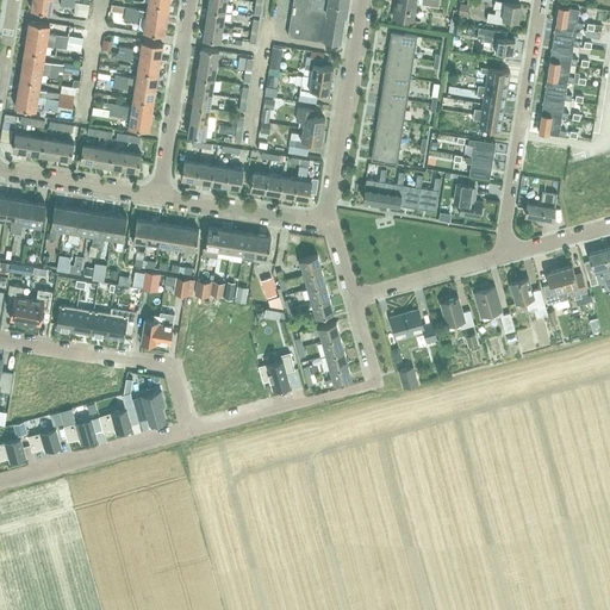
[(51,12),(53,0),(32,0),(31,8),(51,12)]
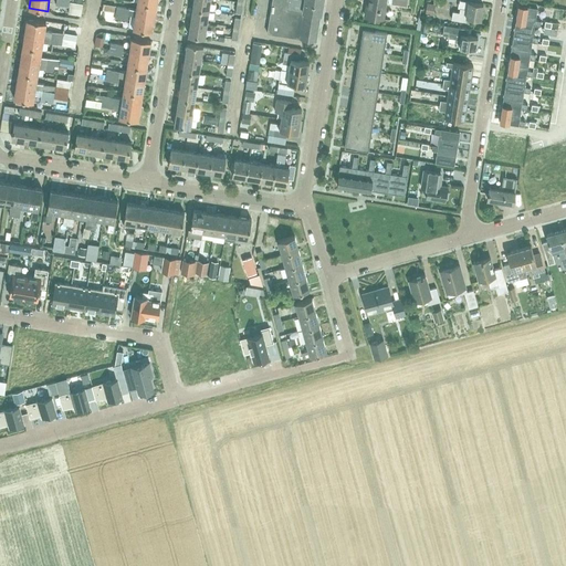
[(155,17),(157,3),(139,0),(137,0),(136,13),(155,17)]
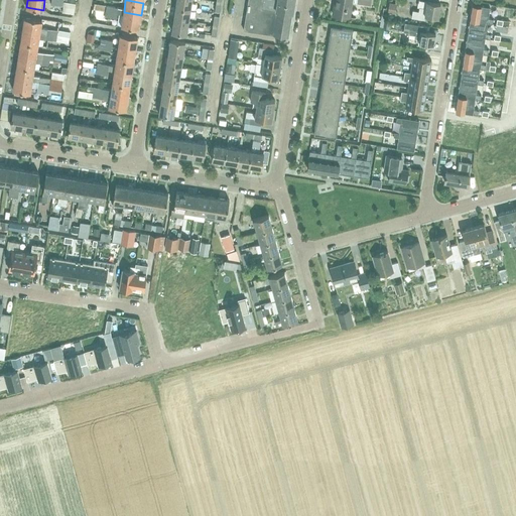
[(190,9),(191,0),(176,0),(175,7),(190,9)]
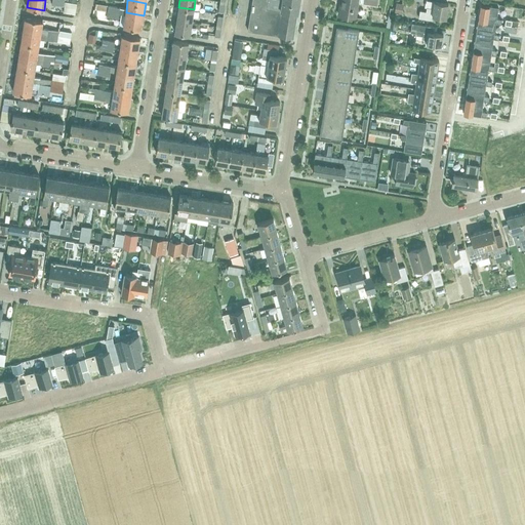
[(252,0),(252,4),(297,11),(298,0),(252,0)]
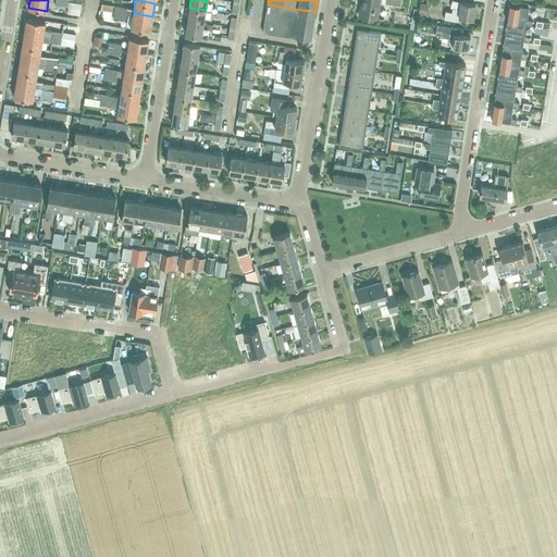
[(361,0),(359,15),(378,17),(380,2),(385,2),(399,4),(399,0),(361,0)]
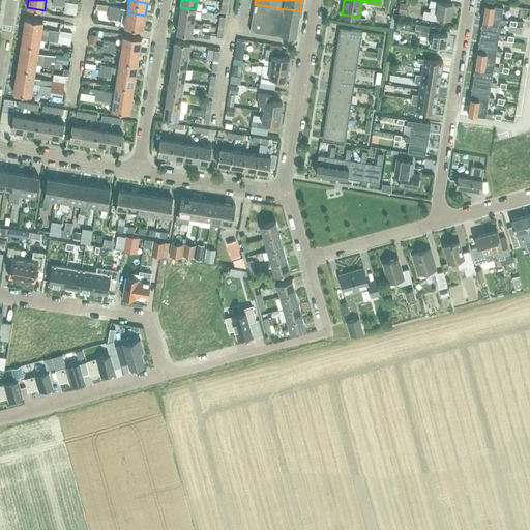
[(452,3),(432,0),(430,0),(430,6),(431,6),(430,10),(424,9),(423,17),(436,19),(437,16),(450,18),(452,3)]
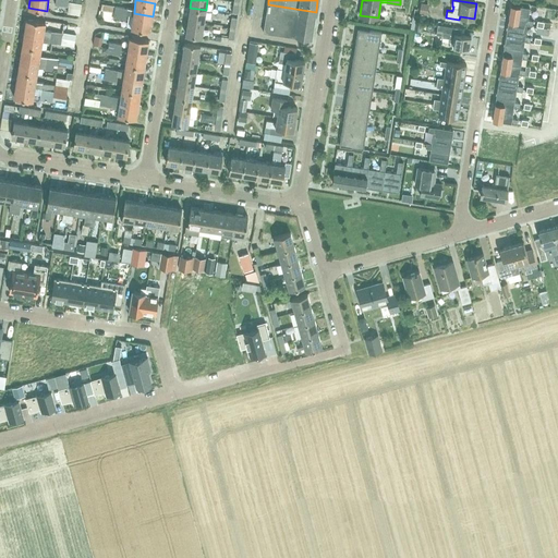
[(70,1),(68,12),(81,14),(83,3),(70,1)]
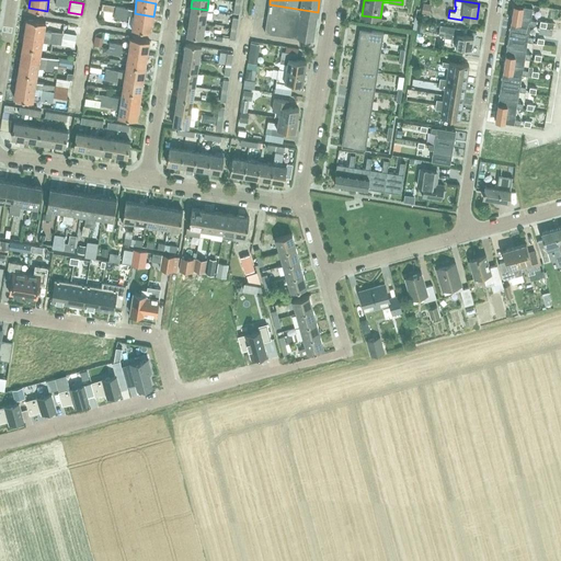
[(313,39),(318,12),(270,4),(264,32),(313,39)]
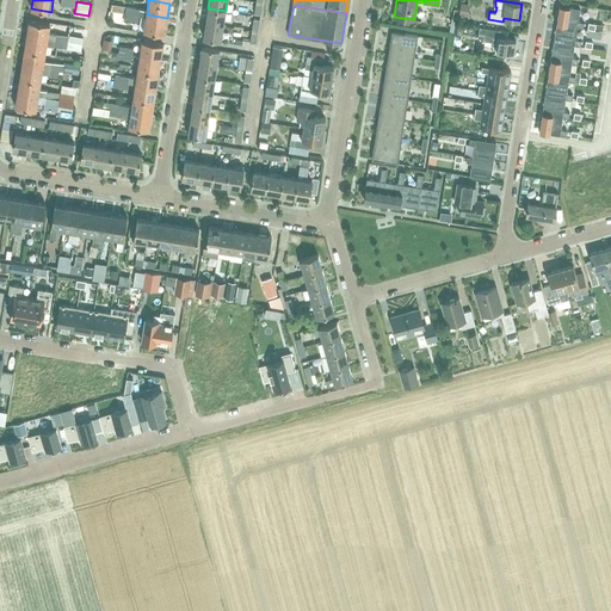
[(584,28),(584,22),(578,20),(580,8),(560,5),(557,23),(578,26),(584,28)]
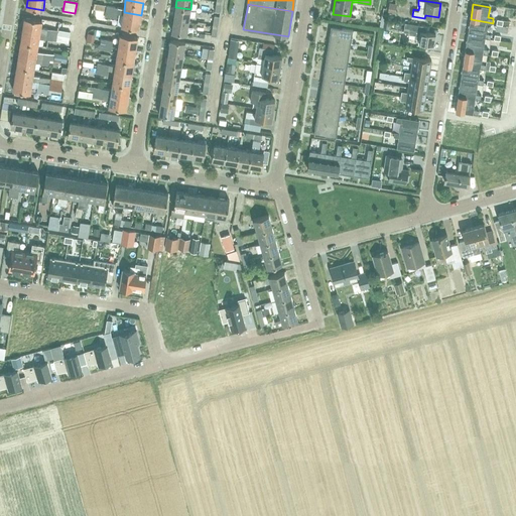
[(188,21),(190,9),(175,7),(173,19),(188,21)]
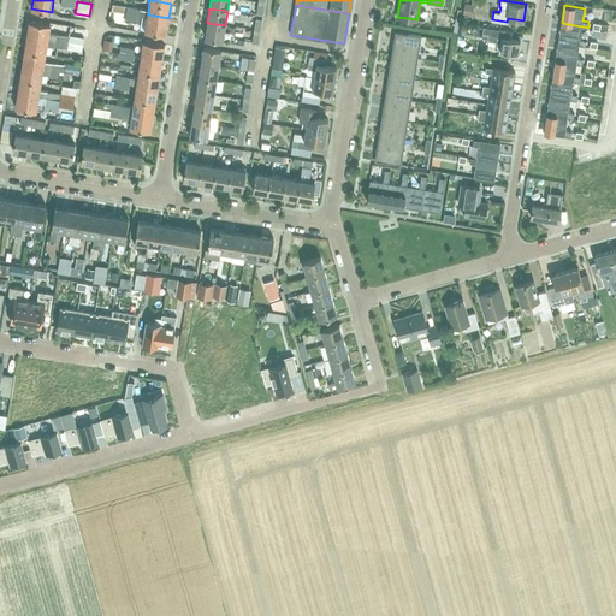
[(166,34),(169,18),(148,15),(146,30),(166,34)]
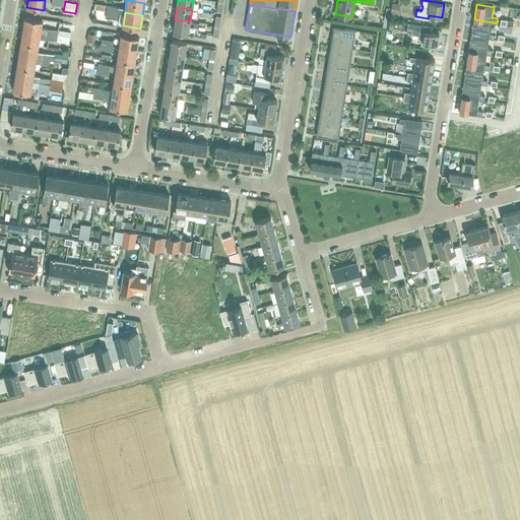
[(58,29),(42,26),(43,20),(24,17),(22,29),(58,35),(58,29)]
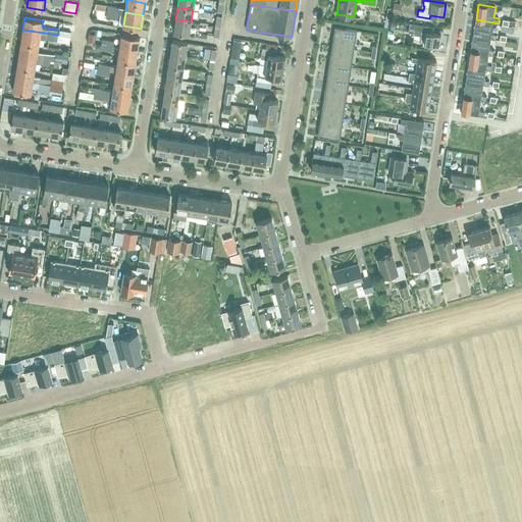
[(197,22),(191,21),(175,19),(173,32),(189,35),(190,27),(196,28),(197,22)]
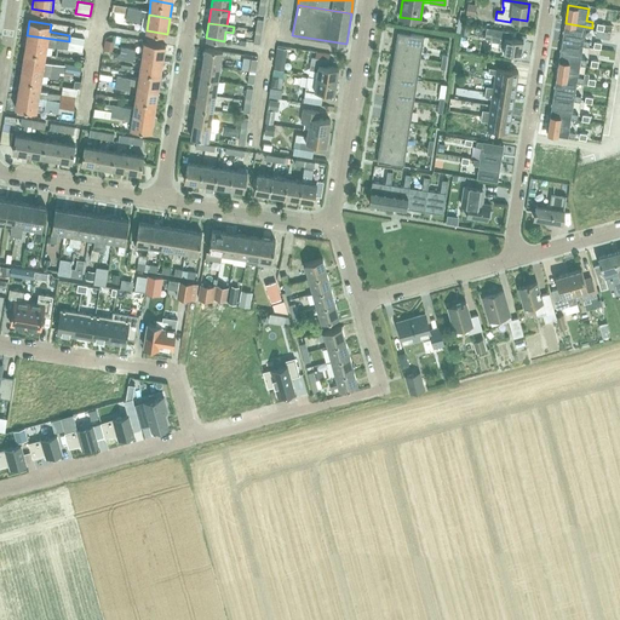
[(589,46),(590,40),(584,40),(586,27),(566,23),(562,42),(583,45),(589,46)]
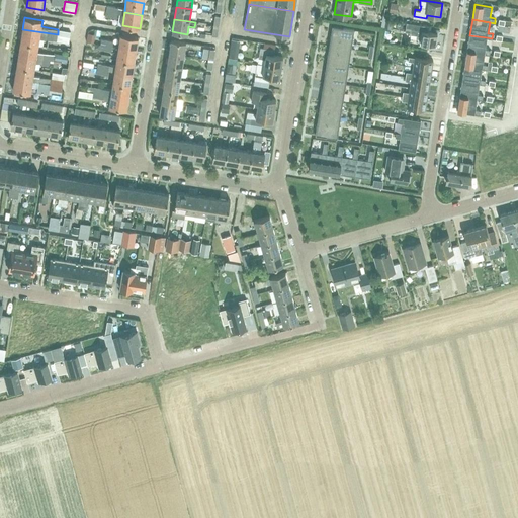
[(438,32),(422,30),(423,25),(407,22),(406,31),(411,31),(411,33),(417,34),(417,37),(421,37),(421,42),(436,45),(438,32)]
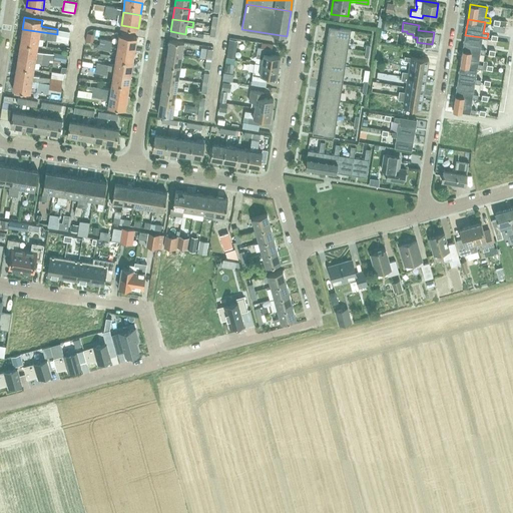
[(348,47),(351,29),(340,28),(340,27),(329,26),(328,37),(327,44),(348,47)]
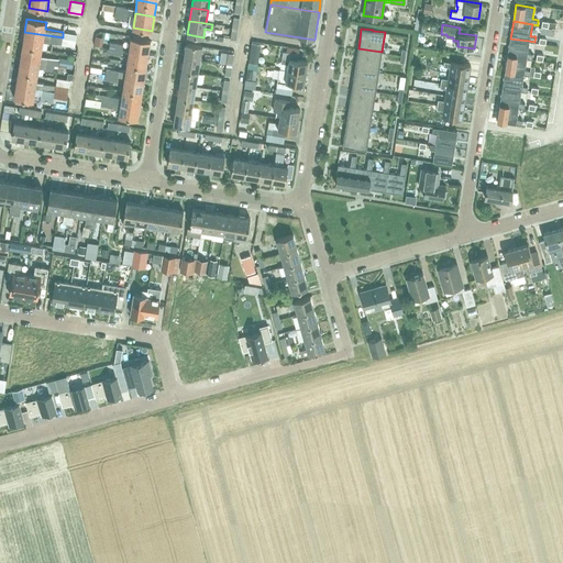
[(42,48),(43,41),(62,44),(63,37),(24,32),(23,45),(42,48)]
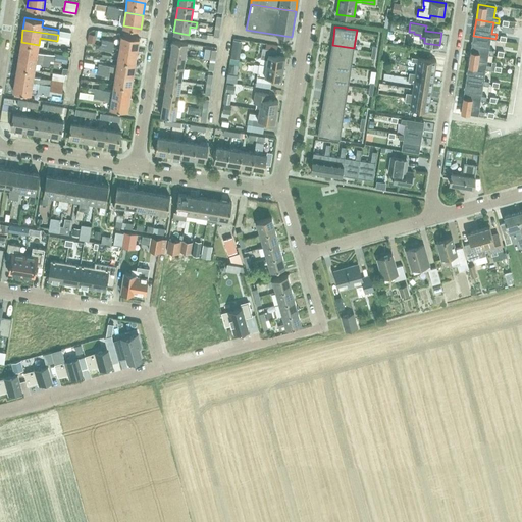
[(121,35),(119,47),(137,50),(139,38),(121,35)]
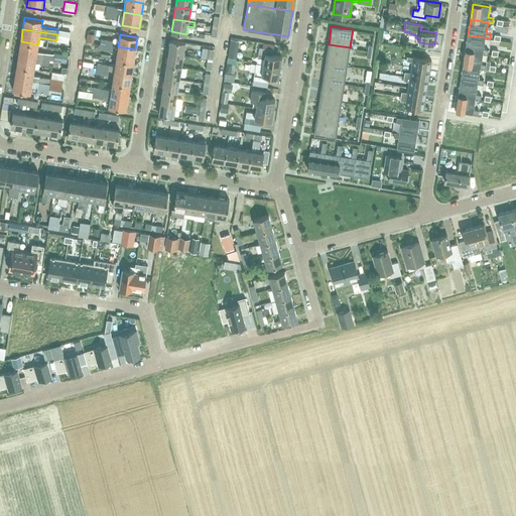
[(488,53),(488,49),(483,48),(485,37),(468,35),(466,50),(483,52),(488,53)]
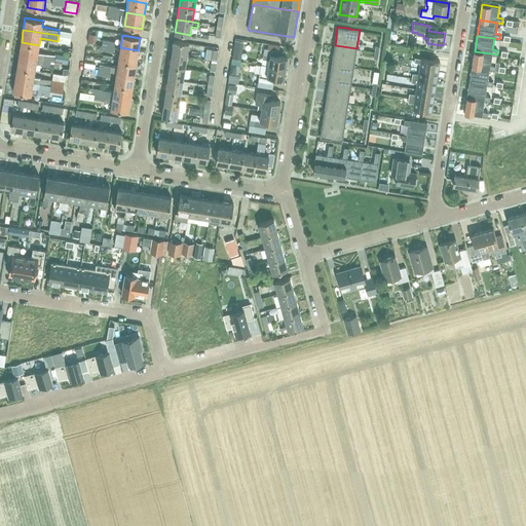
[(174,40),(172,53),(187,55),(189,43),(174,40)]
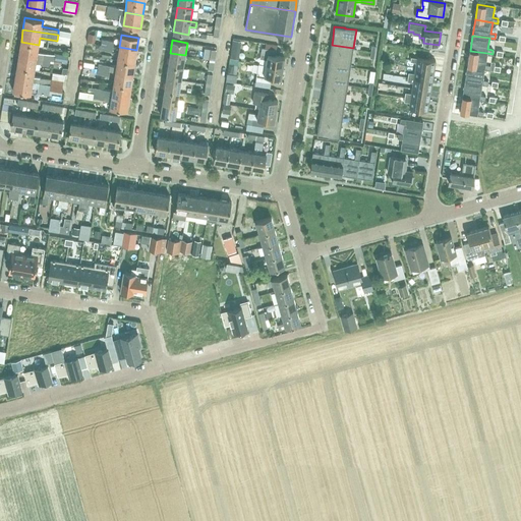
[(56,54),(38,51),(39,45),(21,42),(19,54),(37,57),(55,60),(56,54)]
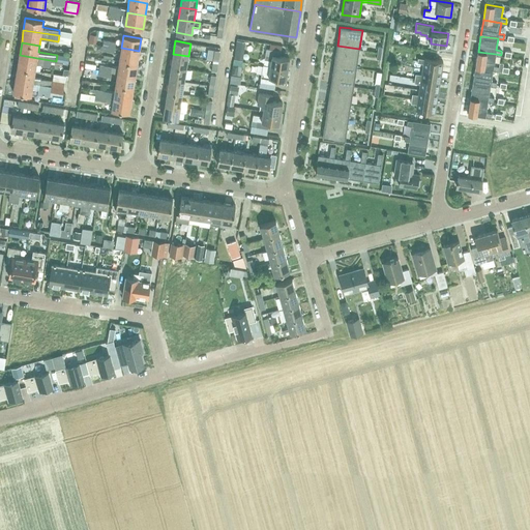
[(356,67),(359,49),(337,46),(335,53),(334,64),(356,67)]
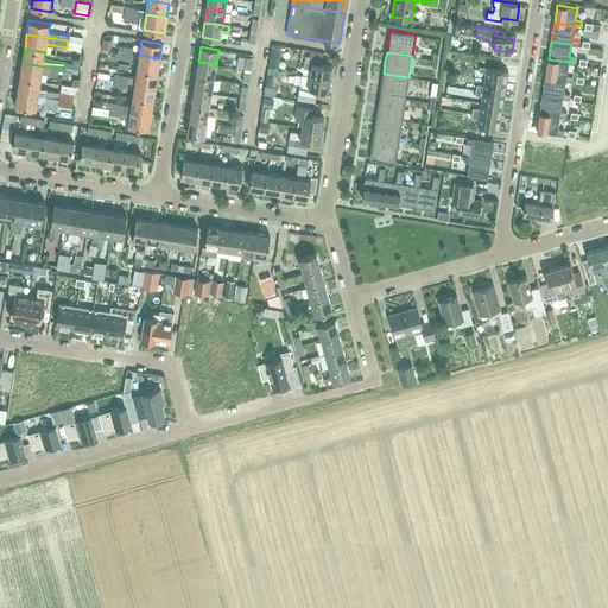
[(158,73),(159,58),(139,55),(138,69),(158,73)]
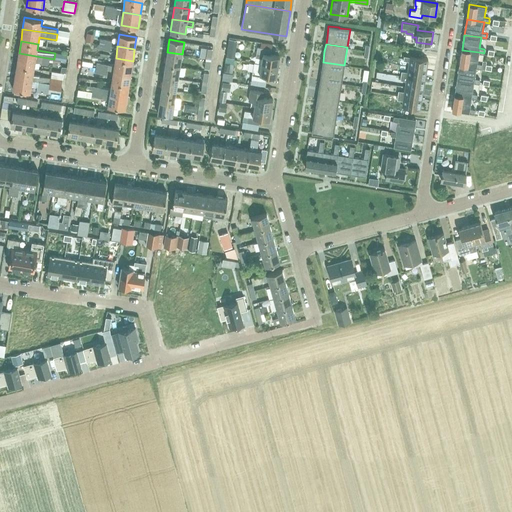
[(262,58),(261,63),(278,66),(280,56),(270,54),(271,48),(257,46),(255,57),(262,58)]
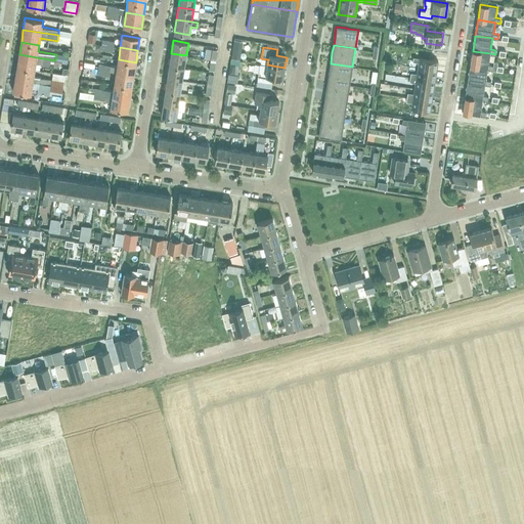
[(233,49),(231,57),(239,58),(241,51),(233,49)]
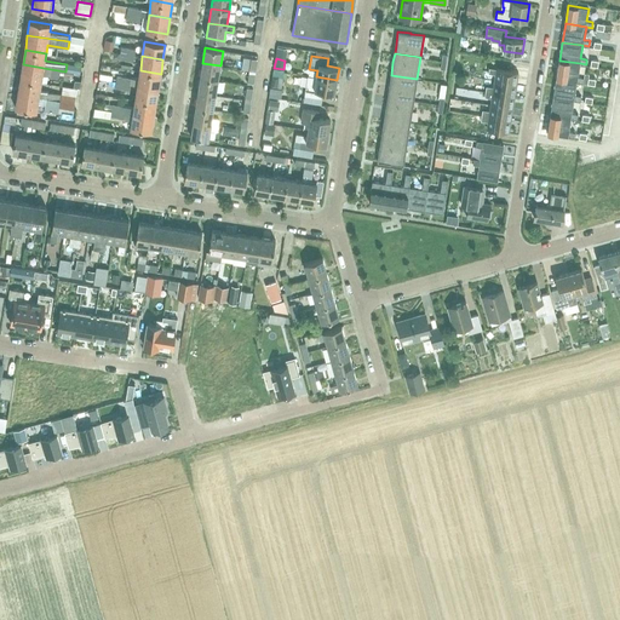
[(583,82),(584,78),(578,76),(580,63),(560,61),(556,79),(577,81),(583,82)]
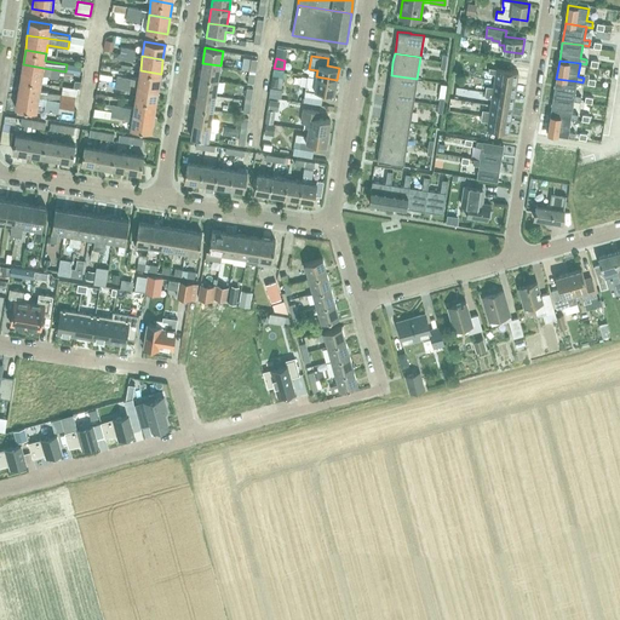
[(81,65),(67,63),(65,70),(80,73),(81,65)]
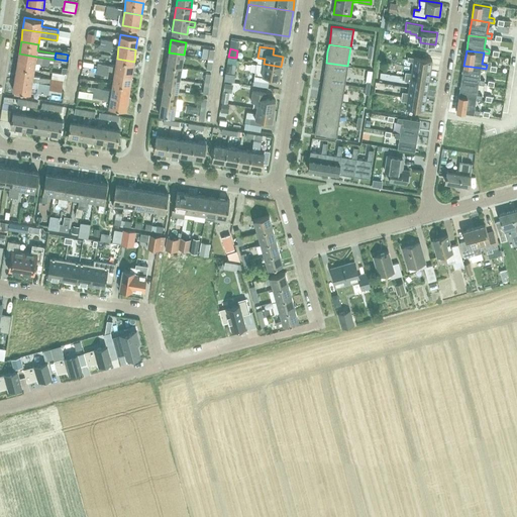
[(182,67),(184,55),(169,53),(167,65),(182,67)]
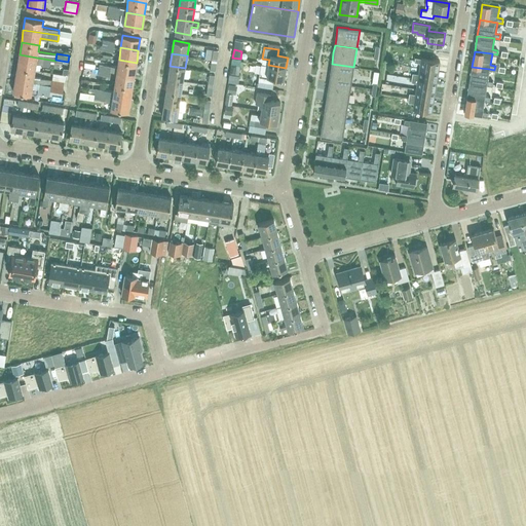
[(35,70),(36,63),(54,66),(55,61),(37,58),(20,54),(17,67),(35,70)]
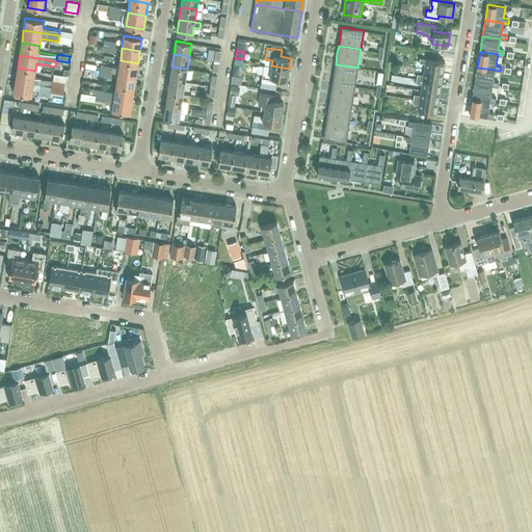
[(426,63),(425,70),(444,73),(445,62),(420,58),(419,62),(426,63)]
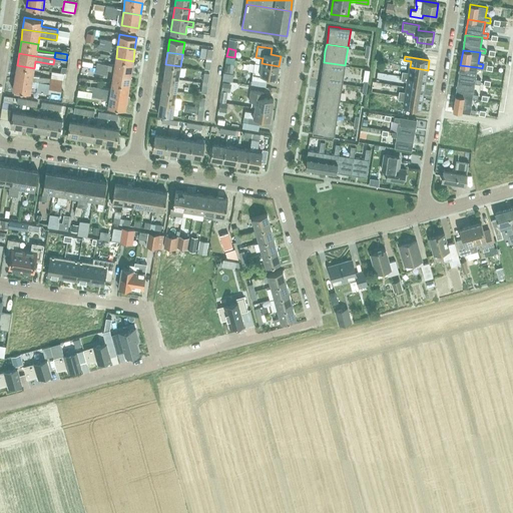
[(131,72),(133,61),(116,58),(114,64),(97,62),(96,67),(108,69),(114,70),(131,72)]
